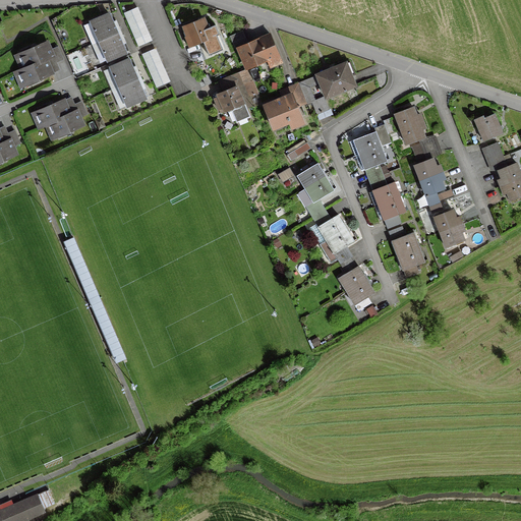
[(138,10),(126,14),(139,46),(151,41),(138,10)]
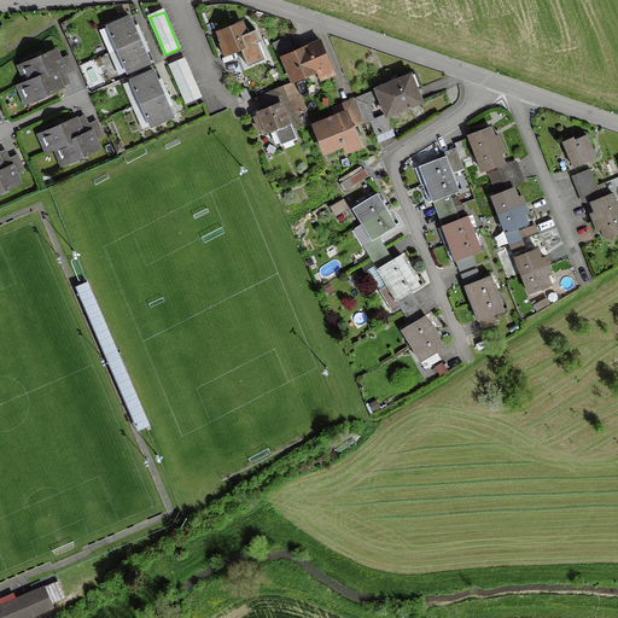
[(136,36),(128,17),(99,30),(106,50),(115,46),(127,73),(149,63),(140,44),(136,36)]
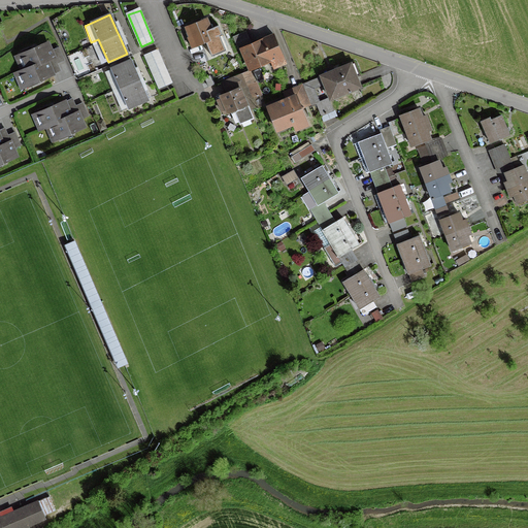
[(206,22),(205,20),(186,27),(190,36),(187,38),(191,47),(193,46),(194,46),(203,42),(209,57),(225,51),(219,33),(212,19),(206,22)]
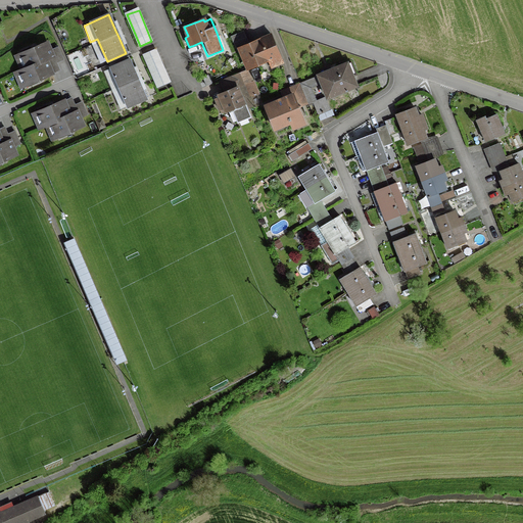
[(282,62),(271,35),(248,45),(242,32),(230,37),(236,50),(238,49),(246,68),(273,58),(274,61),(273,61),(275,66),(282,62)]
